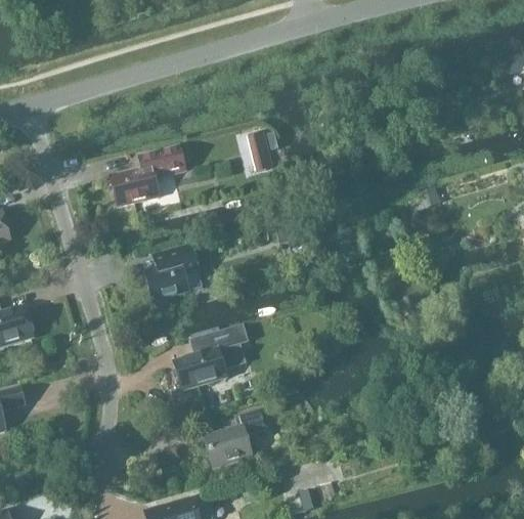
[(523,51),(506,57),(510,73),(523,69),(523,51)]
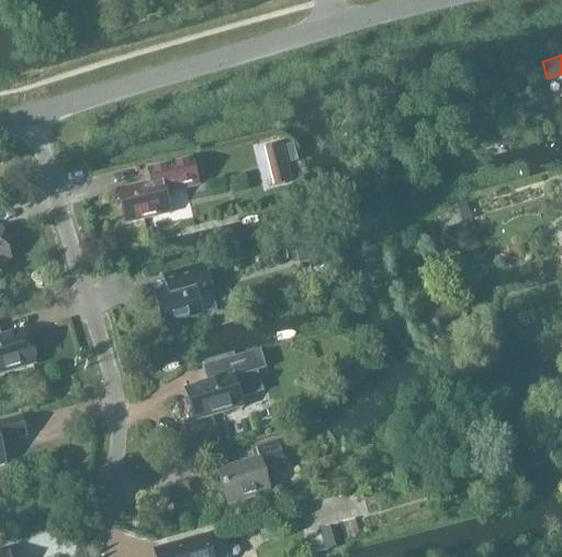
[(468,93),(454,98),(458,111),(471,107),(468,93)]
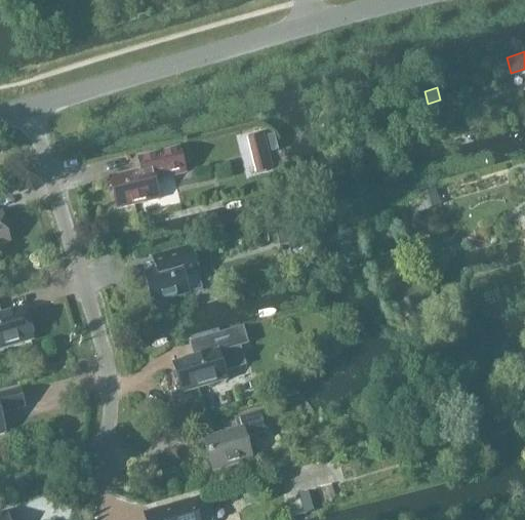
[(265,131),(247,135),(250,148),(268,144),(265,131)]
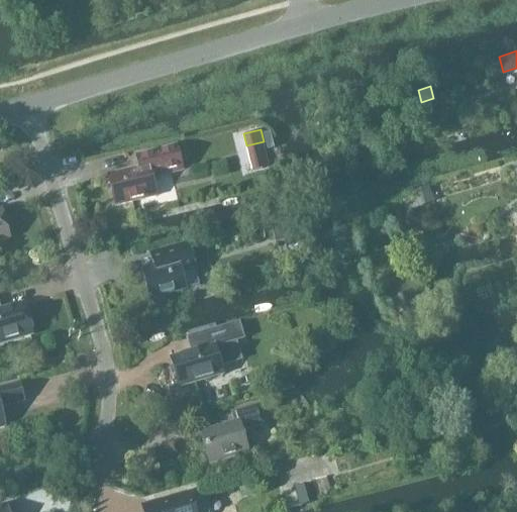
[(135,150),(136,154),(139,166),(108,173),(115,202),(157,193),(153,182),(157,181),(159,180),(160,178),(160,176),(161,173),(184,168),(178,140),(135,150)]
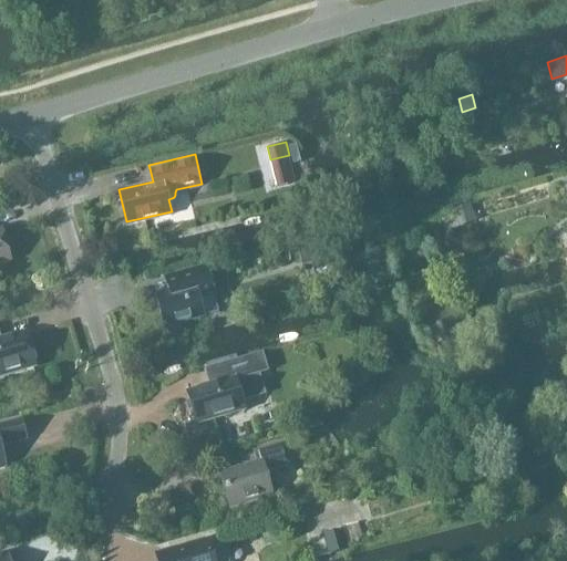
[(459,210),(442,216),(446,228),(463,224),(459,210)]
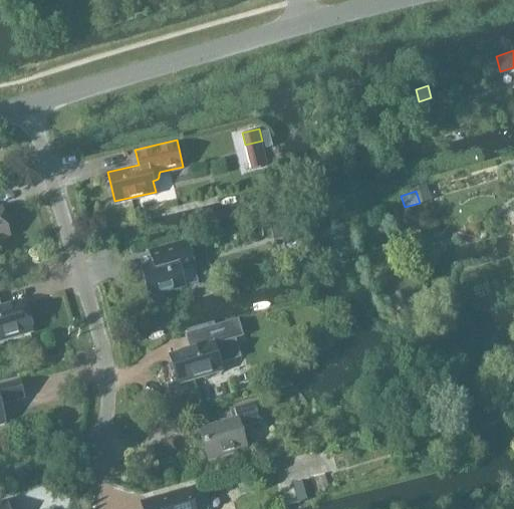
[(0,237),(10,234),(2,206),(0,206),(0,237)]
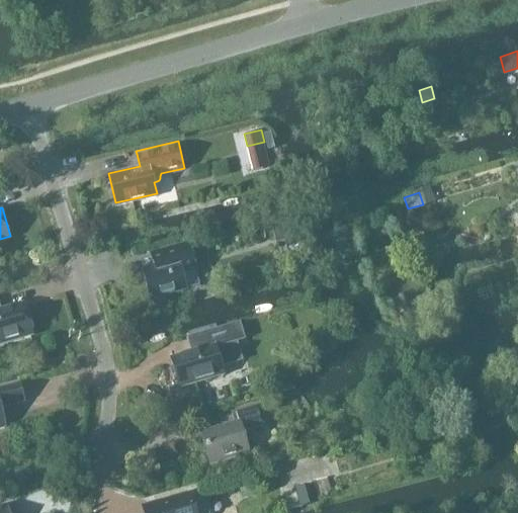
[(161,263),(142,268),(150,296),(156,294),(158,300),(165,298),(164,292),(186,286),(200,282),(195,265),(189,241),(158,250),(161,263)]
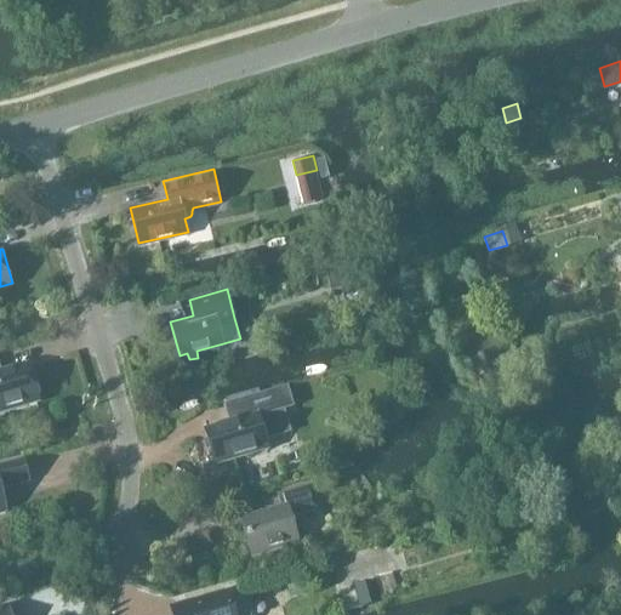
[(3,370),(0,362),(0,408),(39,397),(28,363),(3,370)]
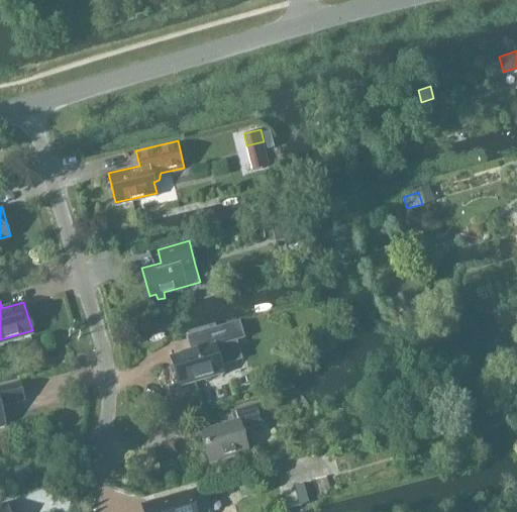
[(191,349),(171,355),(180,385),(223,372),(215,344),(224,342),(235,338),(242,336),(237,319),(219,325),(187,334),(191,349)]
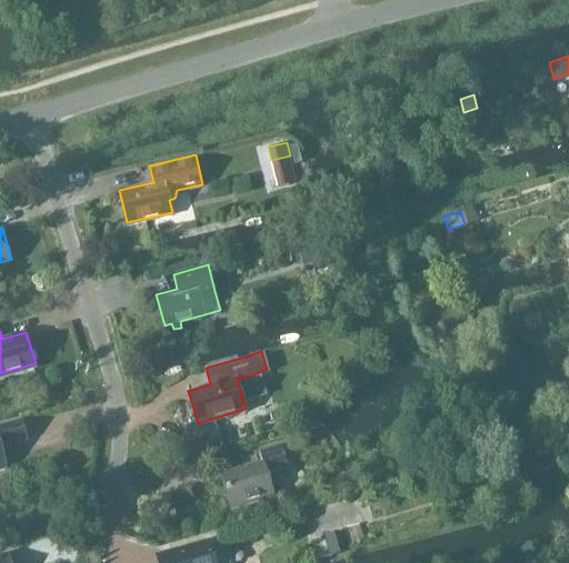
[(568,389),(553,385),(549,400),(567,404),(568,394),(568,389)]
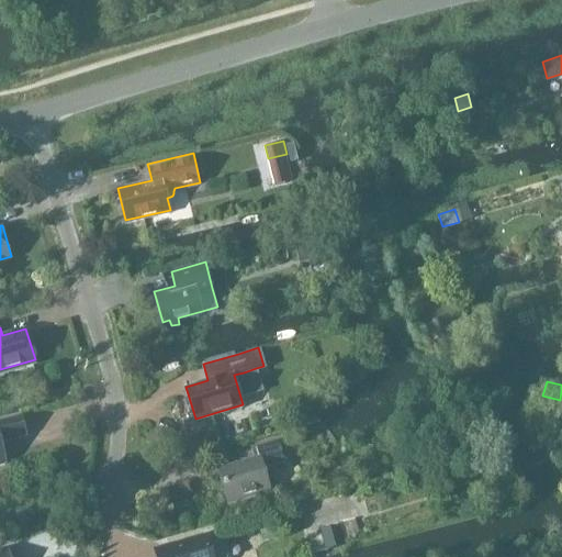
[(0,461),(6,460),(0,439),(0,438),(25,432),(21,415),(0,421),(0,461)]
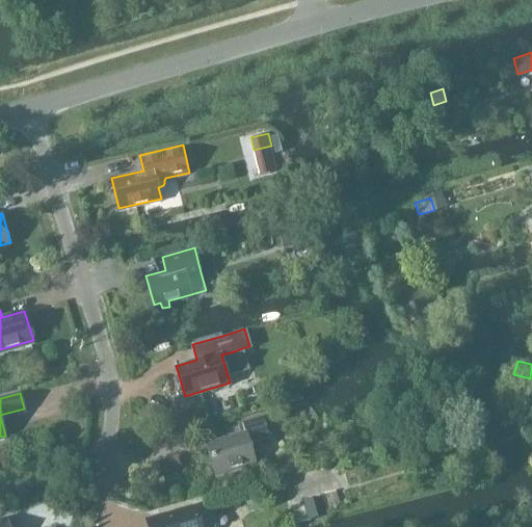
[(216,473),(256,462),(249,441),(270,435),(264,414),(238,421),(242,433),(207,444),(216,473)]
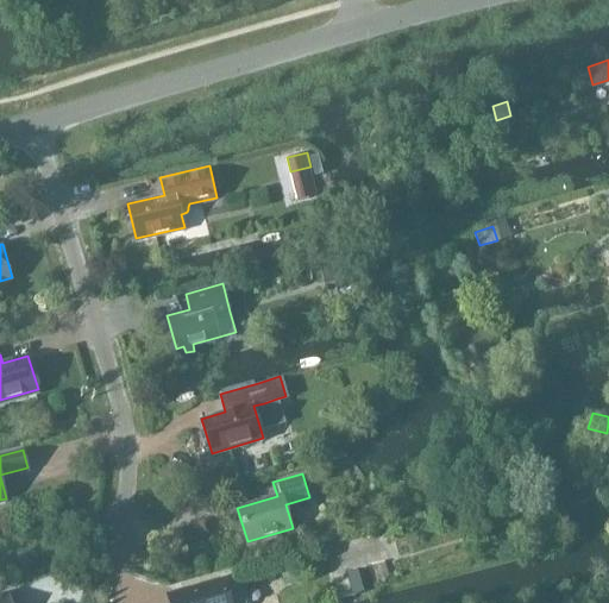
[(346,571),(328,577),(333,597),(352,592),(375,586),(374,585),(391,580),(387,560),(368,565),(346,571)]
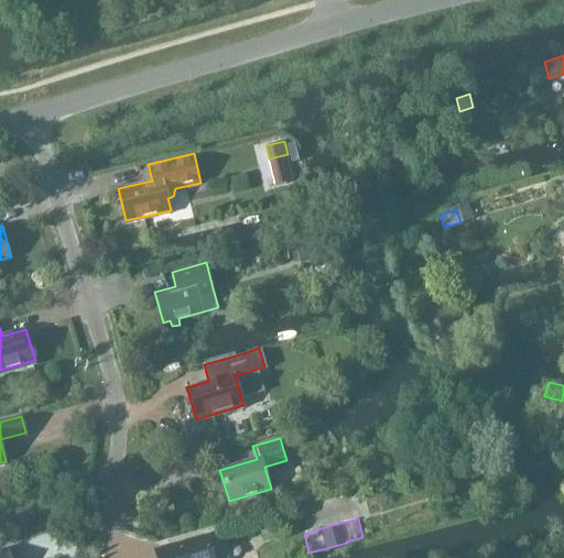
[(274,523),(261,526),(264,538),(278,535),(274,523)]
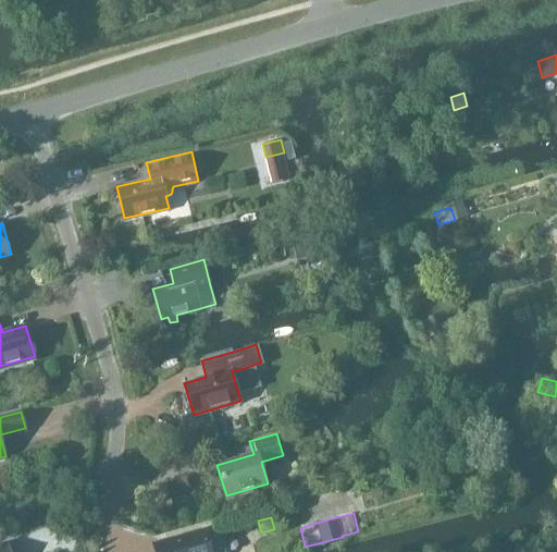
[(205,529),(155,543),(157,551),(227,551),(229,549),(225,538),(220,535),(214,532),(207,535),(205,529)]
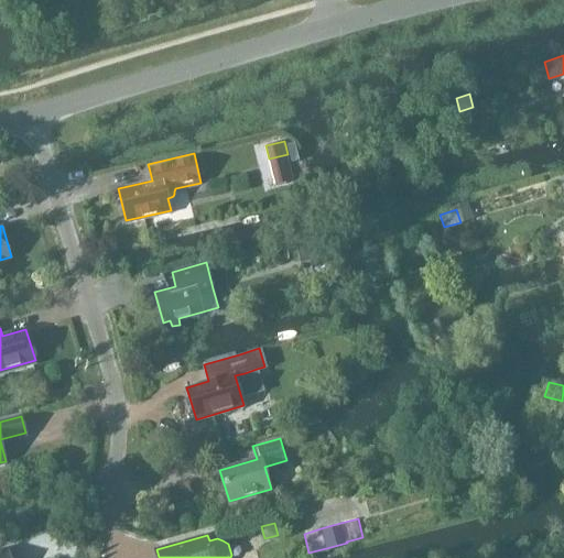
[(11,557),(8,546),(0,547),(0,557),(11,557)]
